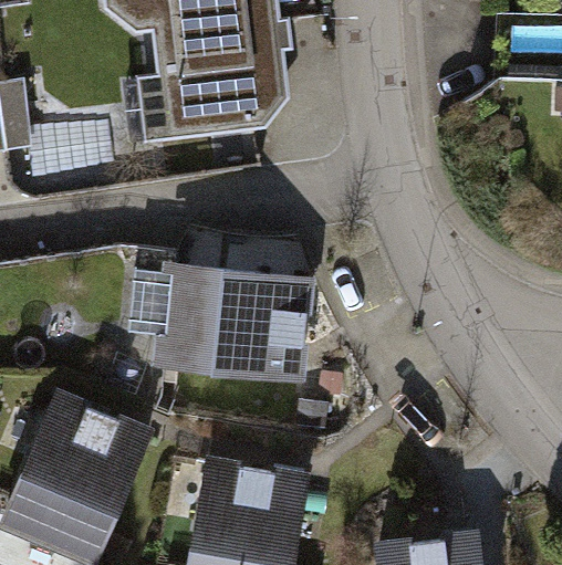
[(127,0),(137,7),(157,4),(170,122),(258,112),(276,91),(266,0),(127,0)]
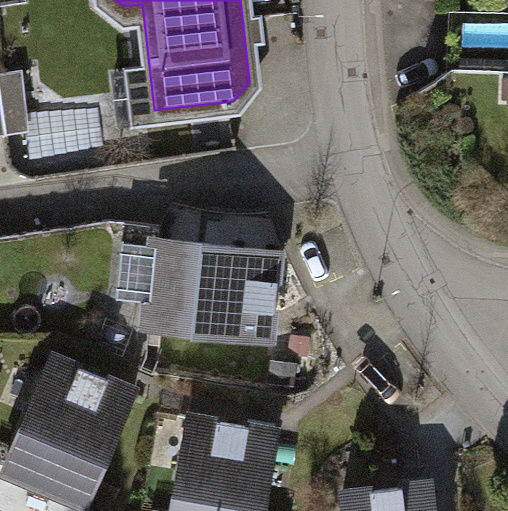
[(139,332),(276,346),(285,251),(148,238),(147,249),(111,245),(105,302),(141,306),(139,332)]
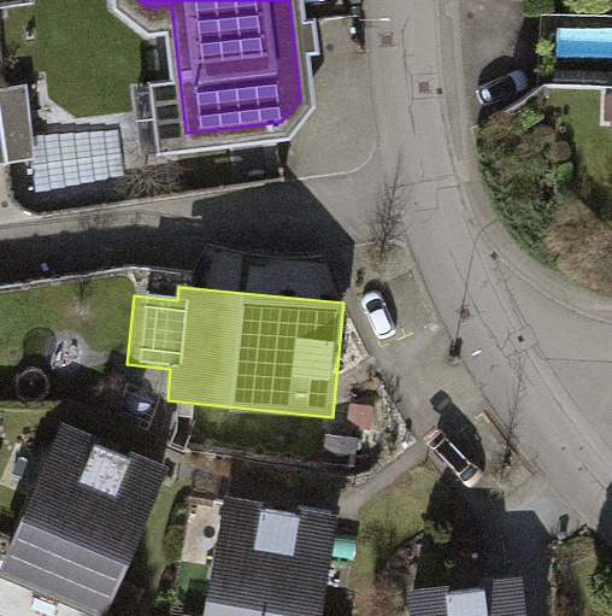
[(0,579),(95,615),(109,615),(166,470),(57,427),(0,572),(0,579)]
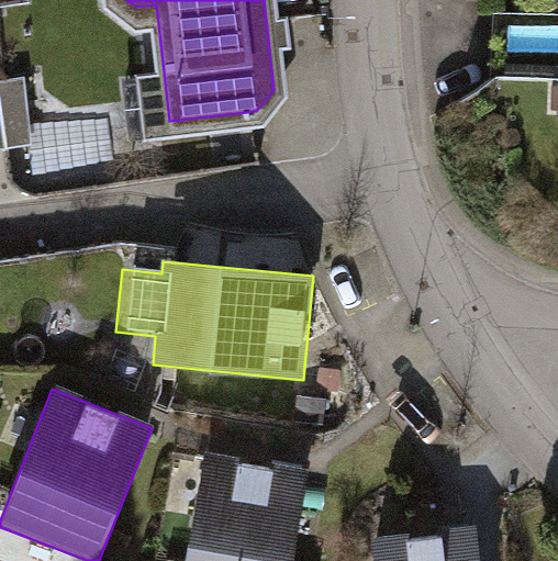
[(186,560),(293,560),(309,473),(203,456),(186,560)]
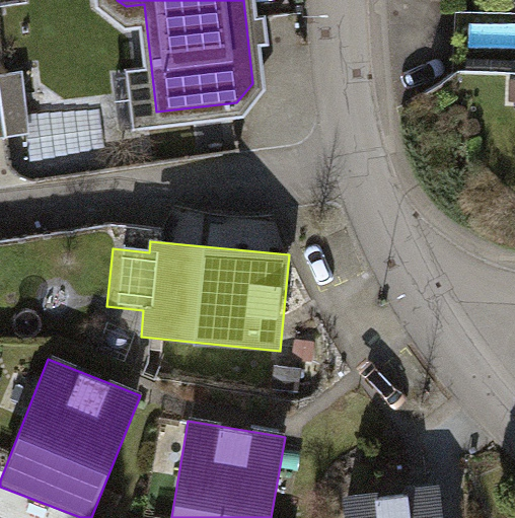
[(345,517),(438,517),(435,488),(343,499),(345,517)]
